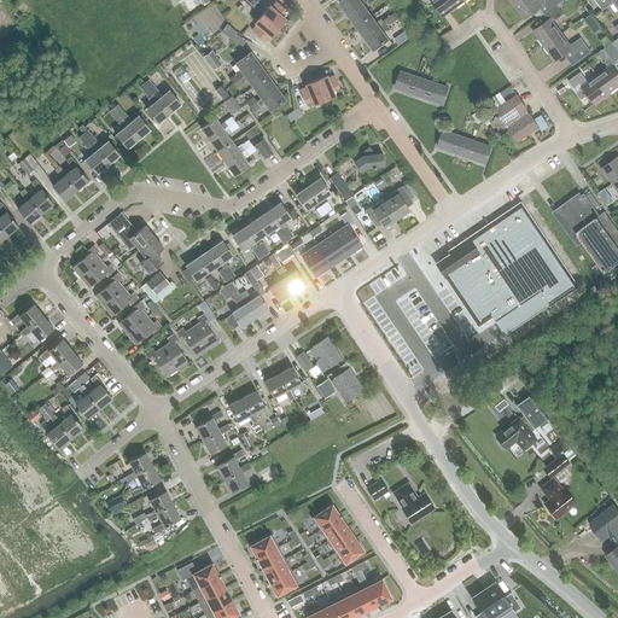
[(343,0),(339,3),(348,15),(368,0),(367,0),(343,0)]
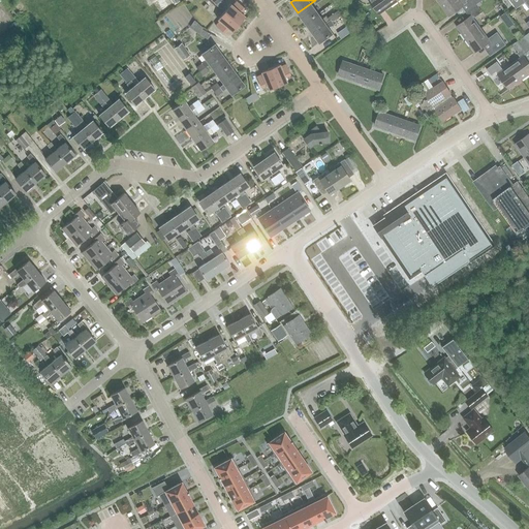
[(316,3),(317,3),(315,0),(298,12),(305,23),(317,13),(313,7),(317,5),(316,3)]
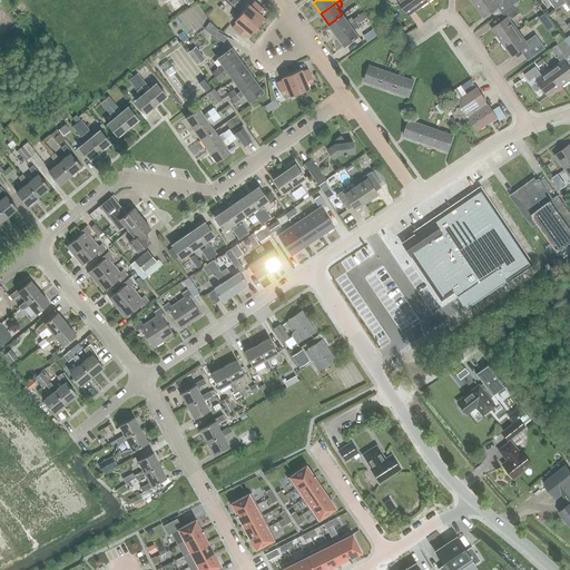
[(396,0),(399,1),(409,16),(414,11),(428,1),(426,0),(396,0)]
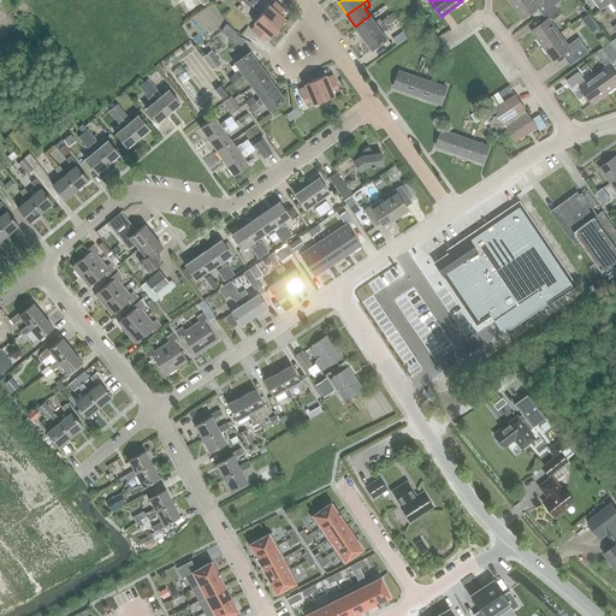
[(542,0),(538,4),(534,0),(516,0),(511,4),(522,19),(538,9),(542,15),(555,5),(561,0),(542,0)]
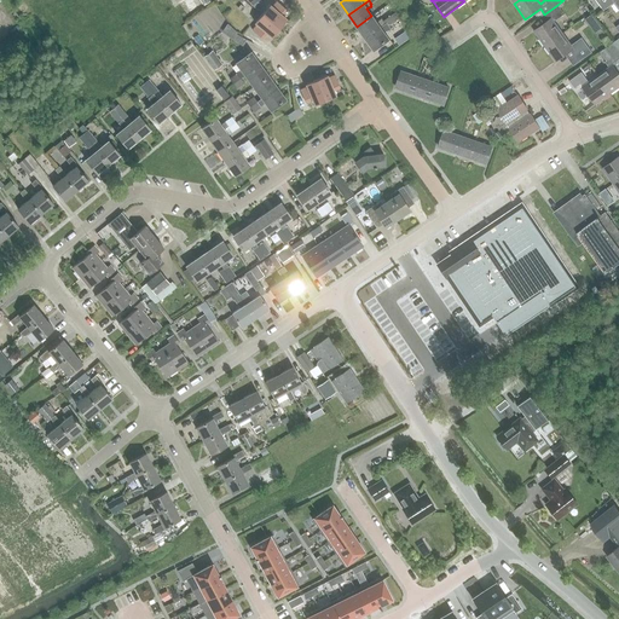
[(595,0),(603,10),(614,3),(617,0),(595,0)]
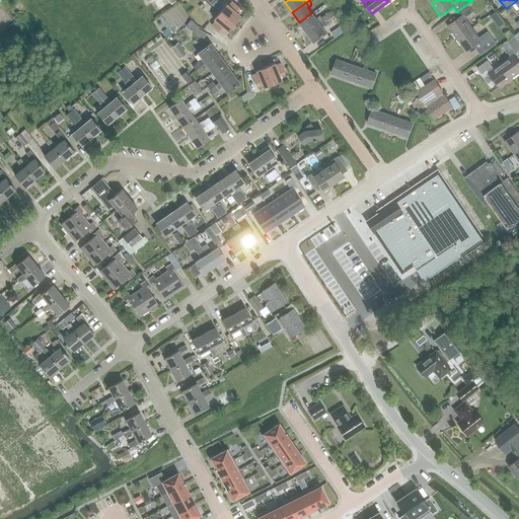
[(236,13),(240,9),(231,1),(227,6),(226,4),(219,12),(234,24),(240,17),(236,13)]
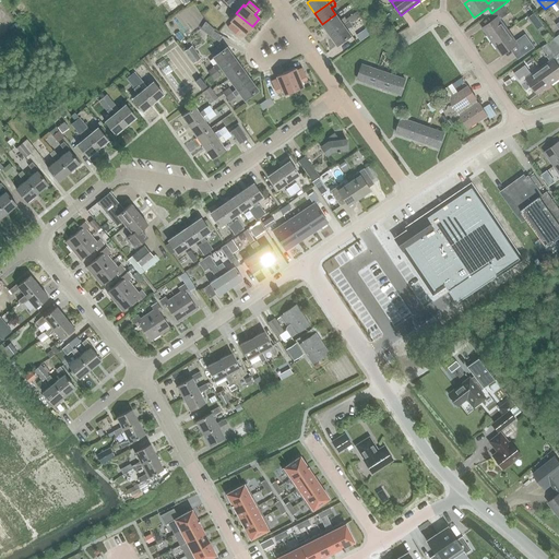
[(509,13),(503,4),(491,13),(496,19),(482,28),(491,42),(508,31),(500,20),(509,13)]
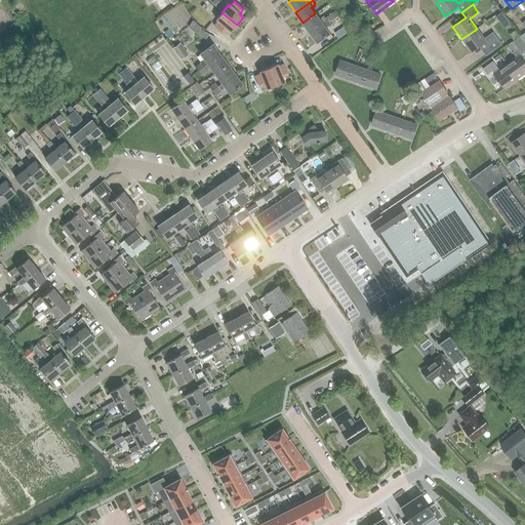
[(330,13),(334,18),(339,14),(336,9),(330,13)]
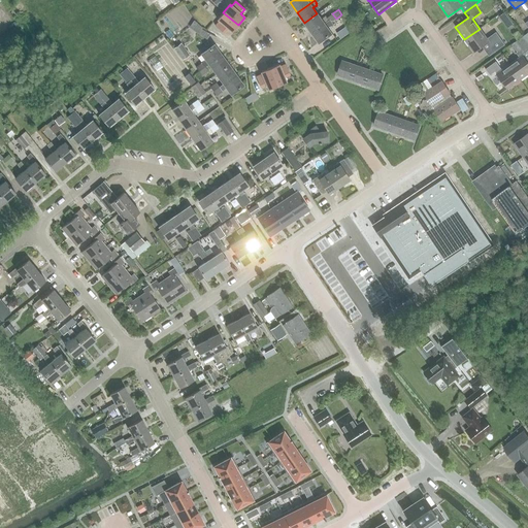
[(231,32),(238,25),(223,12),(217,20),(219,21),(215,26),(224,33),(228,29),(231,32)]
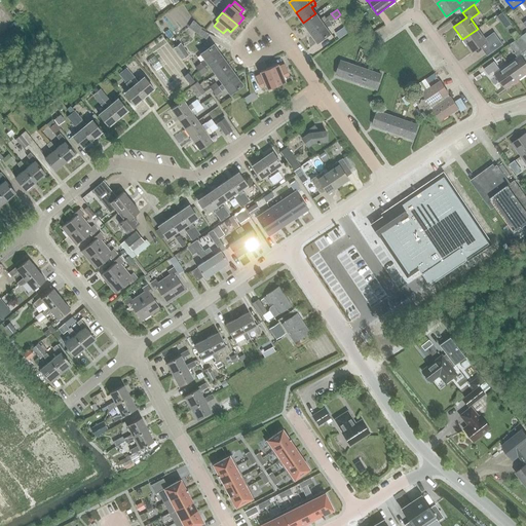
[(502,12),(496,16),(500,22),(506,17),(502,12)]
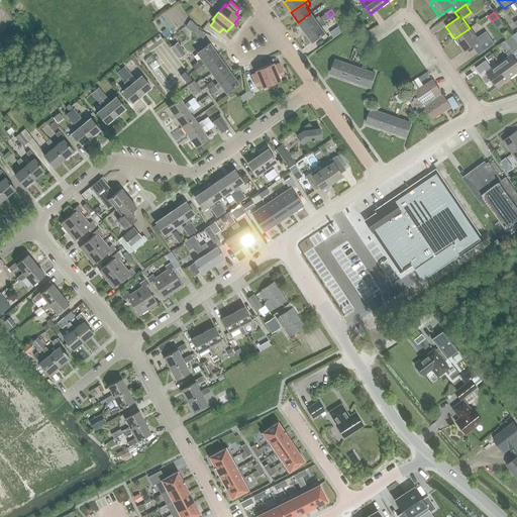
[(318,15),(314,18),(310,13),(298,22),(305,31),(322,20),(320,17),(318,15)]
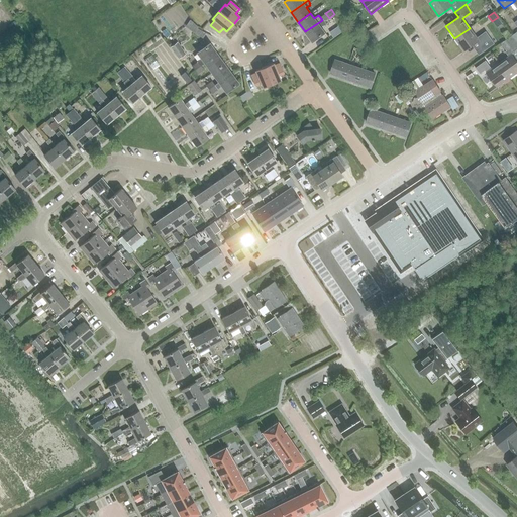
[(324,22),(329,18),(325,13),(320,17),(322,20),(324,22)]
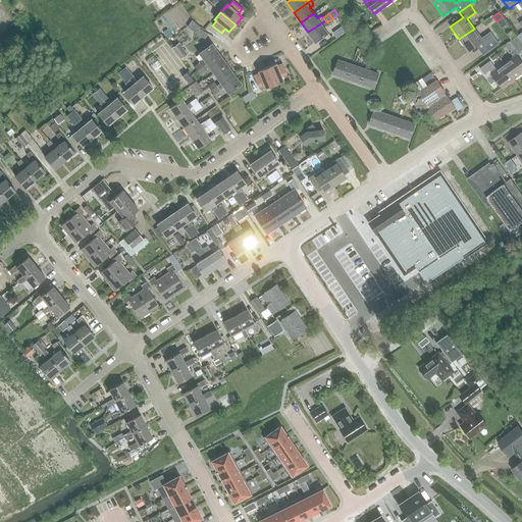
[(327,24),(327,22),(325,20),(308,32),(316,42),(328,33),(323,28),(327,24)]
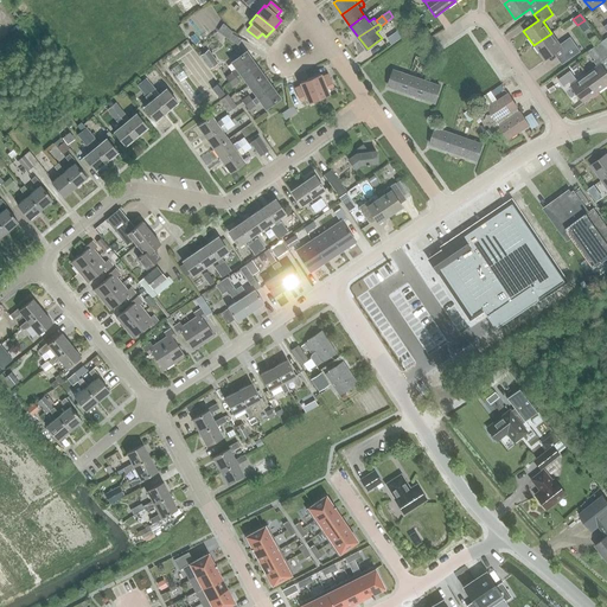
[(242,39),(231,33),(228,39),(237,45),(242,39)]
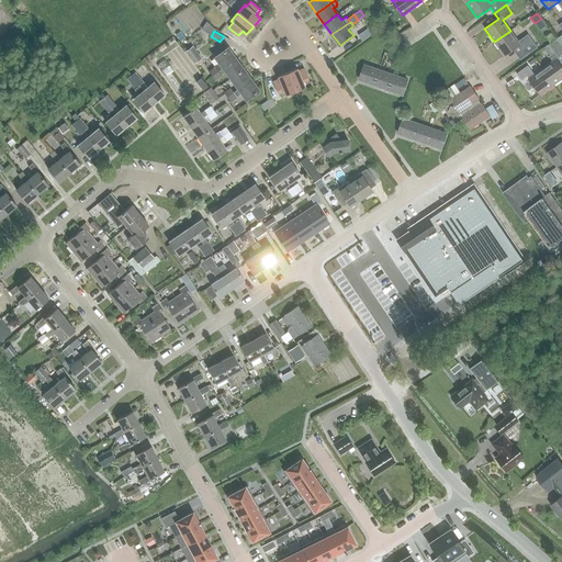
[(528,34),(518,42),(510,31),(494,42),(504,56),(518,46),(526,56),(537,48),(528,34)]
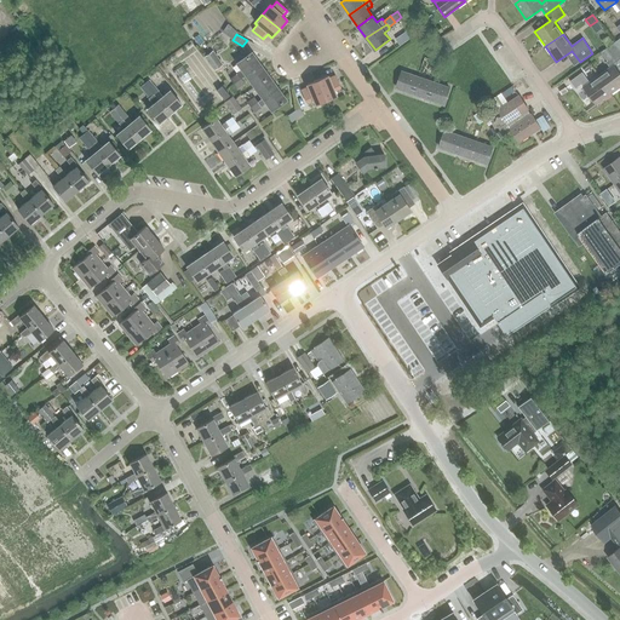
[(400,45),(406,41),(401,35),(395,39),(400,45)]
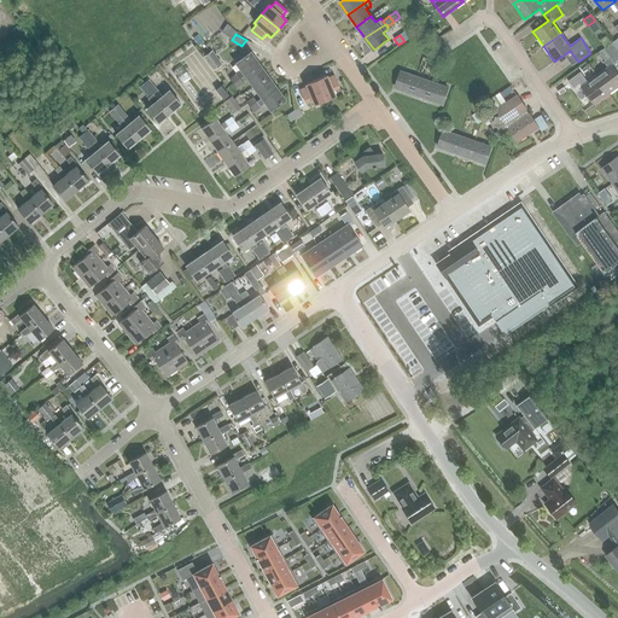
[(612,62),(617,57),(617,51),(612,42),(602,50),(599,52),(605,60),(604,62),(607,68),(596,76),(608,93),(617,86),(617,74),(611,65),(613,63),(612,62)]
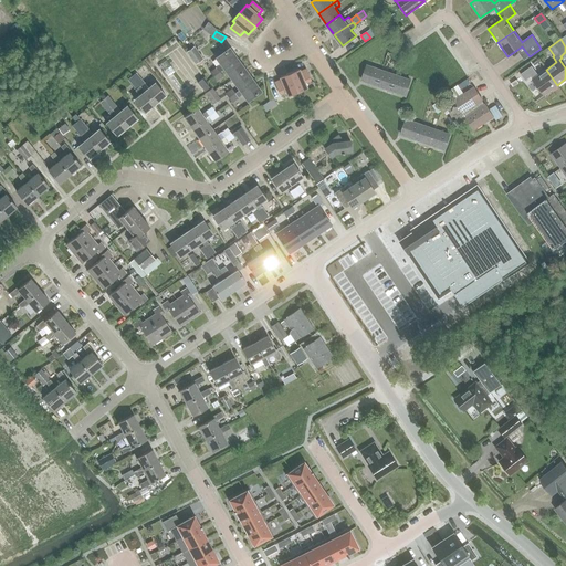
[(202,59),(194,46),(186,52),(195,65),(202,59)]
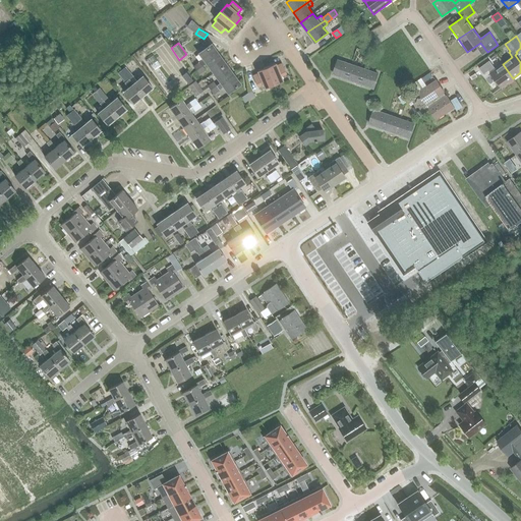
[(206,63),(218,55),(211,45),(198,53),(203,59),(192,66),(195,71),(201,66),(206,63)]
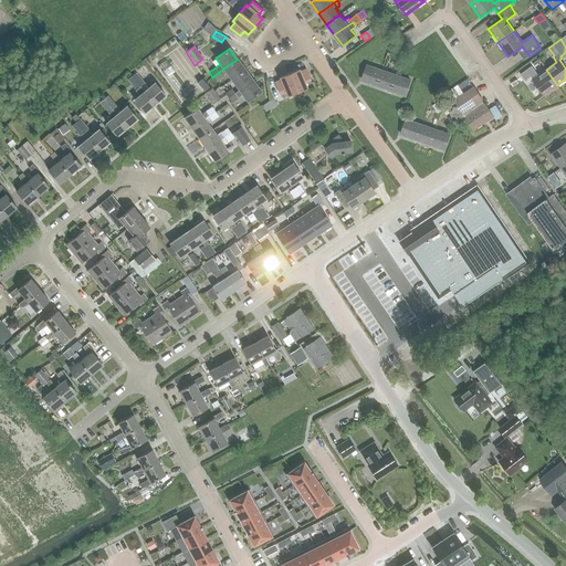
[(231,80),(244,70),(237,60),(223,69),(231,80)]
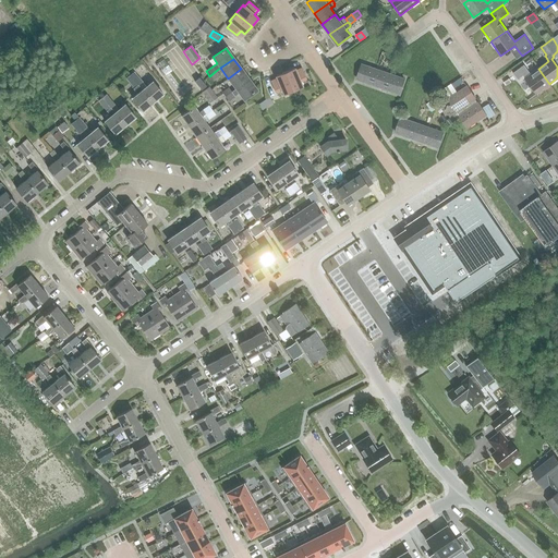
[(371,85),(376,70),(362,64),(356,80),(371,85)]
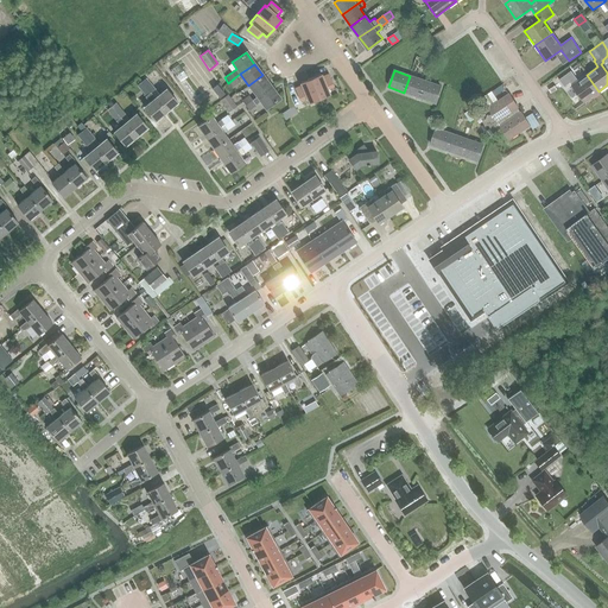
[(599,92),(587,75),(577,81),(571,71),(559,80),(564,87),(570,82),(584,102),(599,92)]
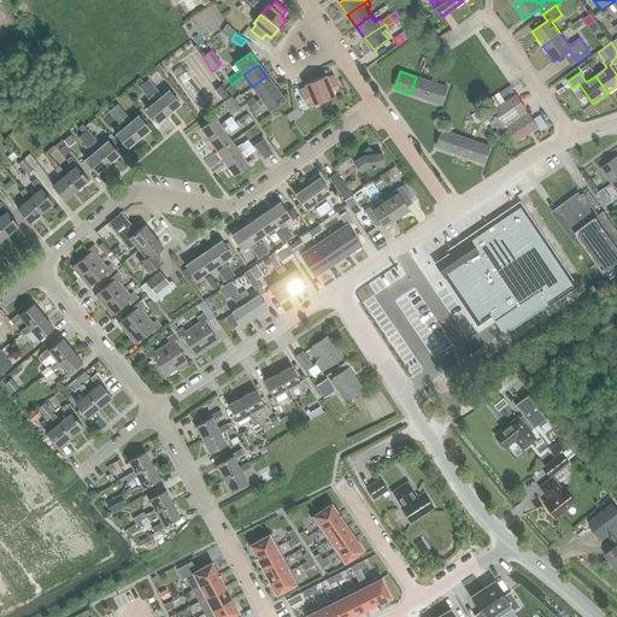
[(323,100),(334,97),(331,90),(339,88),(334,75),(327,78),(325,76),(315,80),(323,100)]
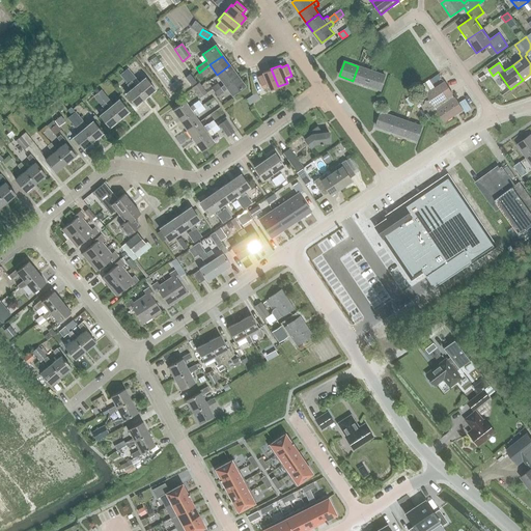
[(224,84),(236,76),(229,65),(217,75),(224,84)]
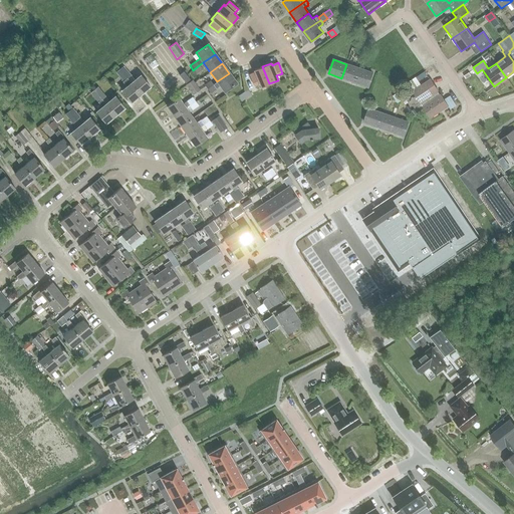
[(354,82),(359,68),(346,64),(341,78),(354,82)]
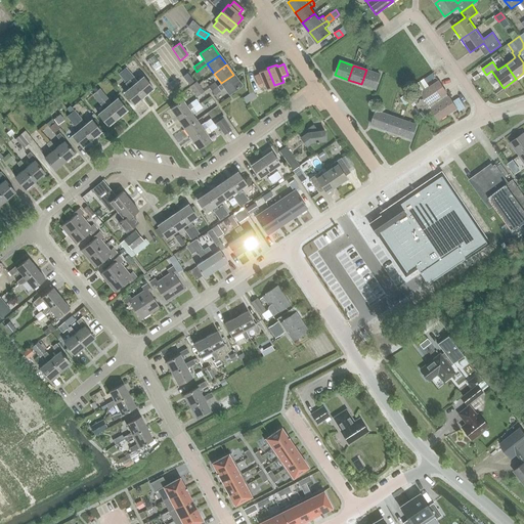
[(142,77),(137,81),(125,67),(121,71),(133,85),(143,96),(153,88),(142,77)]
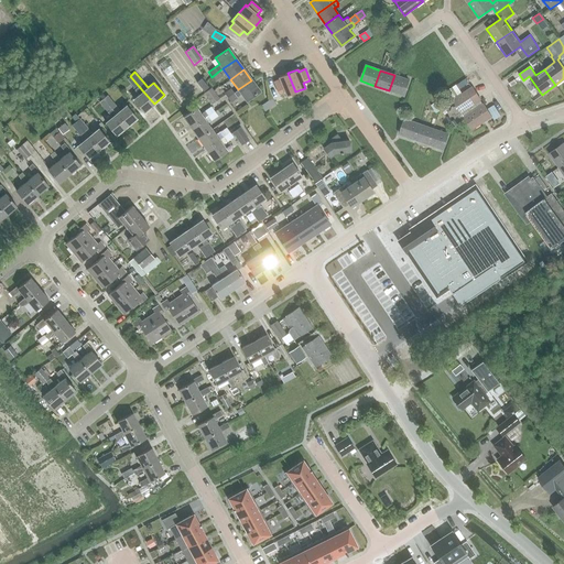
[(218,72),(212,77),(215,82),(221,76),(218,72)]
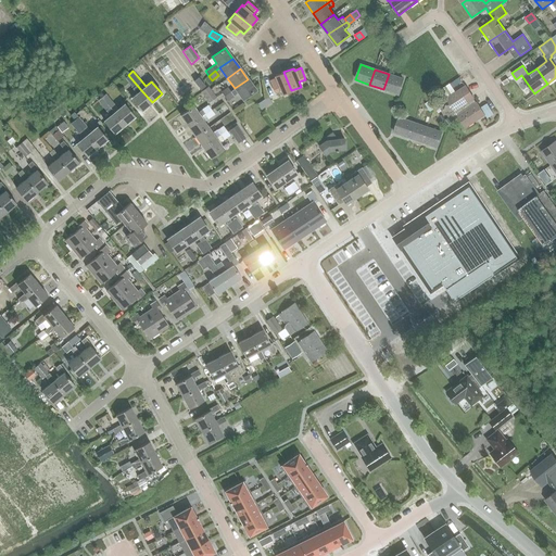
[(282,95),(291,90),(283,72),(275,76),(275,78),(269,80),(274,92),(280,89),(282,95)]
